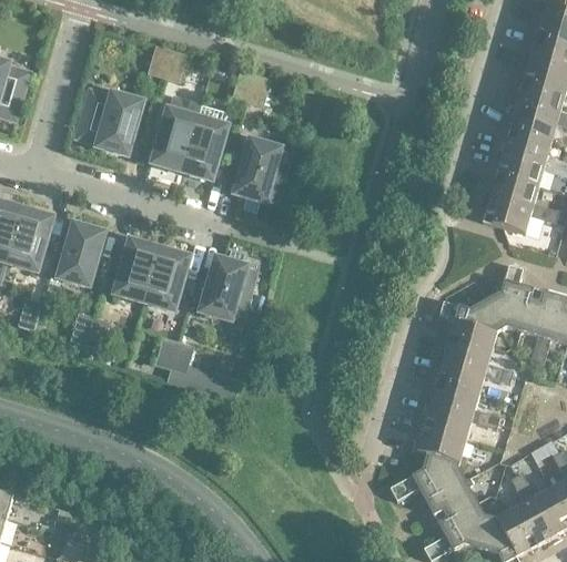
[(544,0),(542,11),(566,18),(566,0),(544,0)]
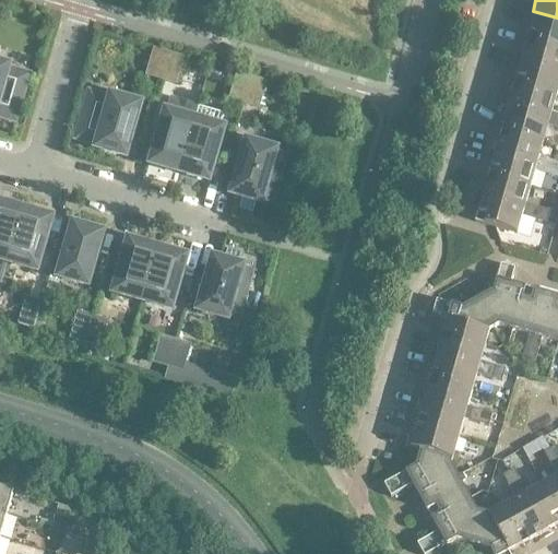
[(557,18),(533,11),(526,35),(557,44),(557,18)]
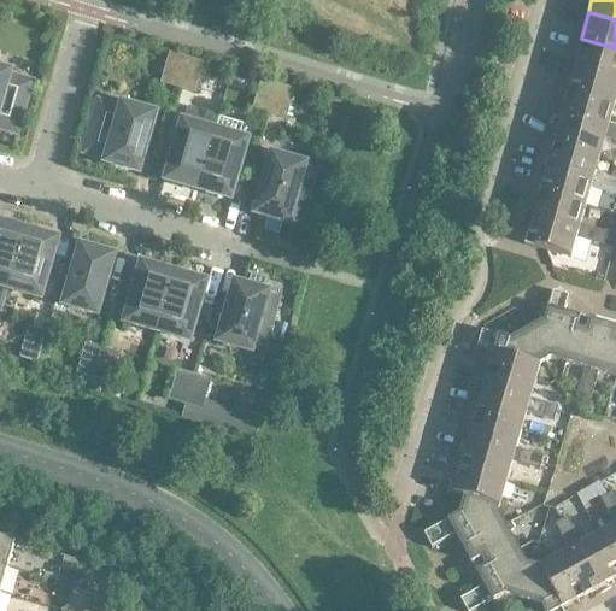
[(615,48),(581,39),(574,64),(615,75),(615,48)]
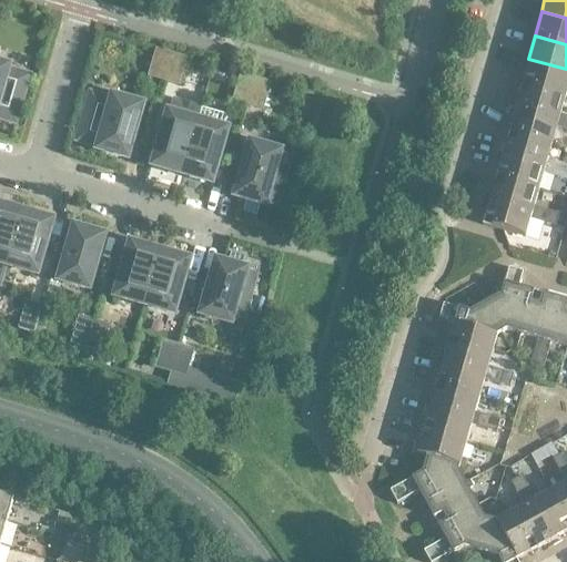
[(170,50),(155,46),(147,73),(162,78),(170,50)]
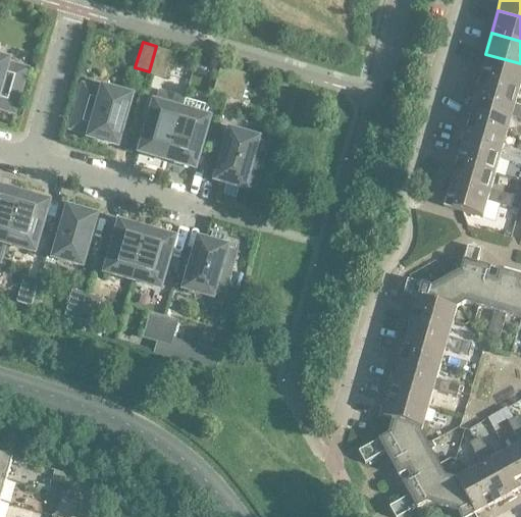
[(170,50),(156,46),(149,71),(163,75),(170,50)]
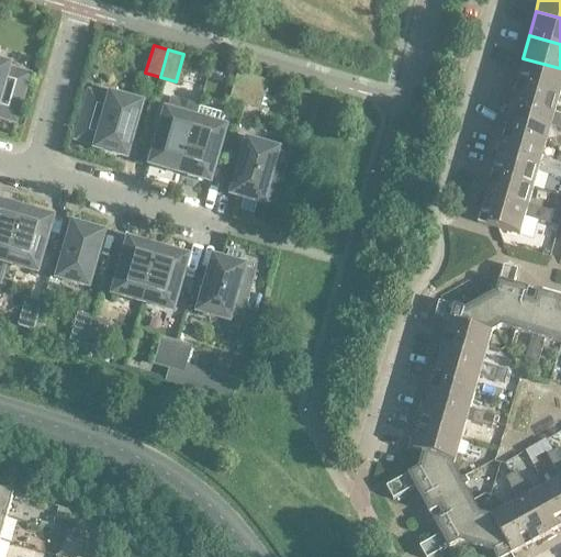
[(0,114),(15,120),(30,69),(8,64),(9,62),(0,58),(0,114)]
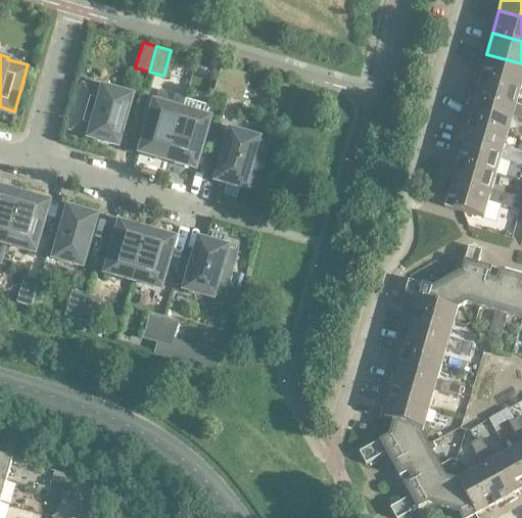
[(521,63),(486,54),(480,75),(519,86),(521,76),(521,63)]
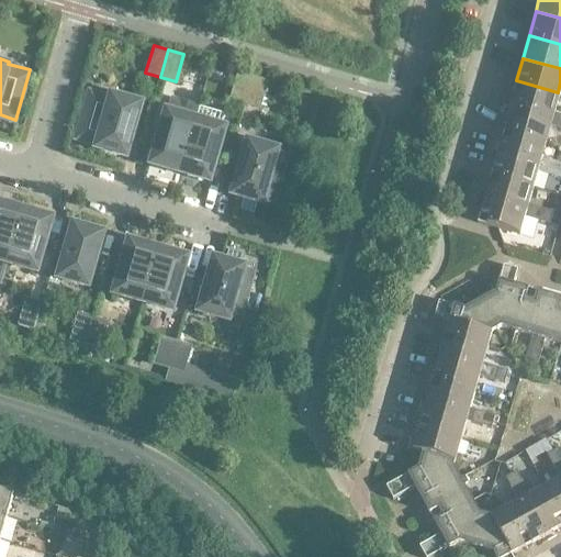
[(558,92),(516,80),(509,103),(556,117),(553,123),(560,124),(560,111),(553,109),(558,92)]
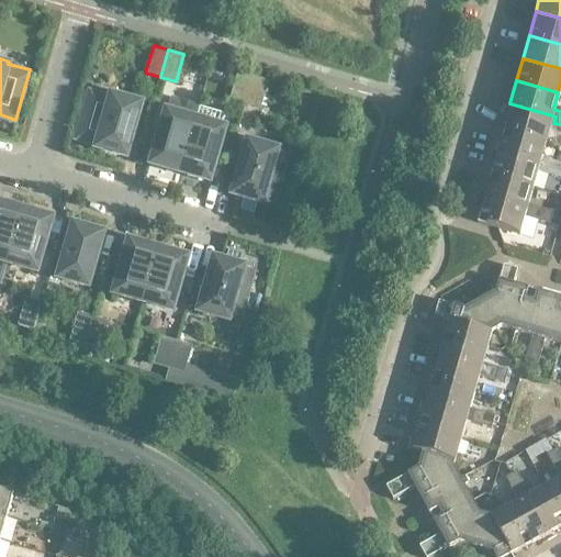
[(124,132),(131,134),(135,120),(141,100),(110,91),(110,92),(88,87),(73,136),(96,143),(94,144),(119,152),(124,132)]
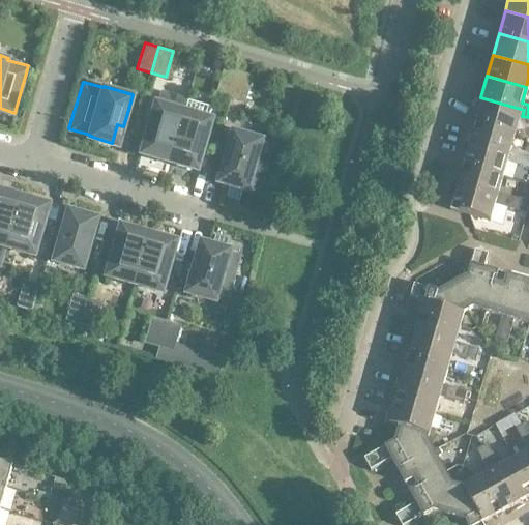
[(524,110),(480,97),(474,119),(513,130),(519,115),(522,116),(524,110)]
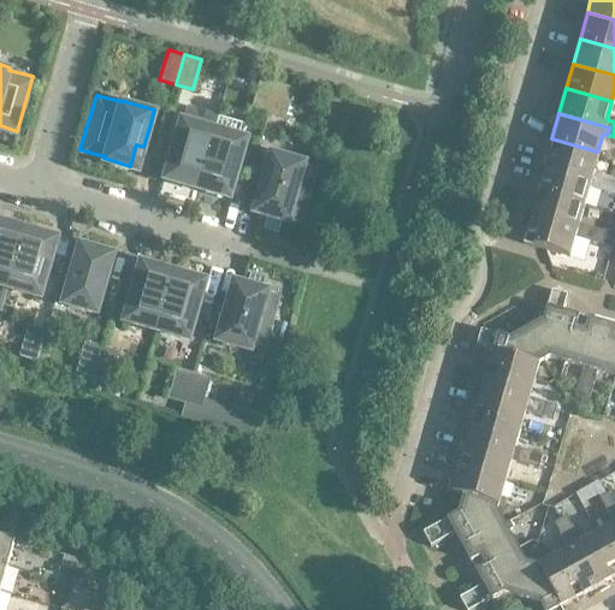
[(171,178),(196,185),(213,126),(181,117),(175,138),(171,154),(177,157),(171,178)]
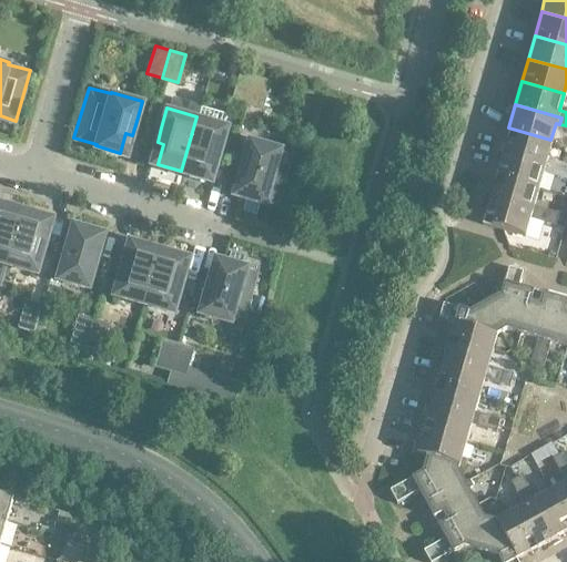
[(226,125),(196,116),(181,171),(204,177),(210,157),(216,160),(221,145),(226,125)]
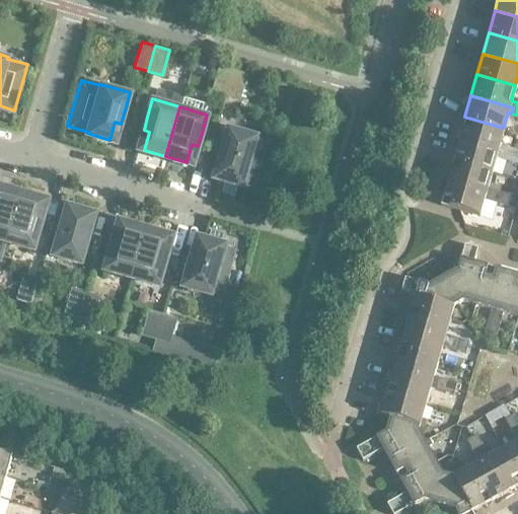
[(503,128),(464,117),(458,138),(501,150),(499,155),(508,158),(512,146),(499,143),(503,128)]
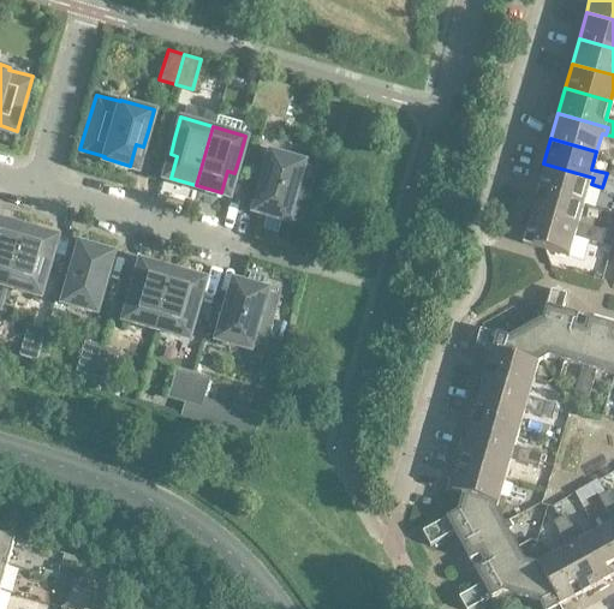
[(287,216),(299,220),(315,165),(303,162),(303,160),(269,150),(263,172),(260,187),(266,190),(260,210),(266,213),(262,225),(276,228),(280,216),(286,219),(287,216)]
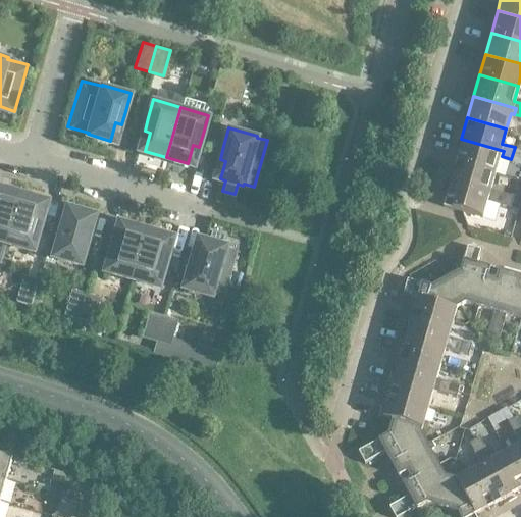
[(504,151),(461,139),(455,159),(493,170),(499,155),(502,156),(504,151)]
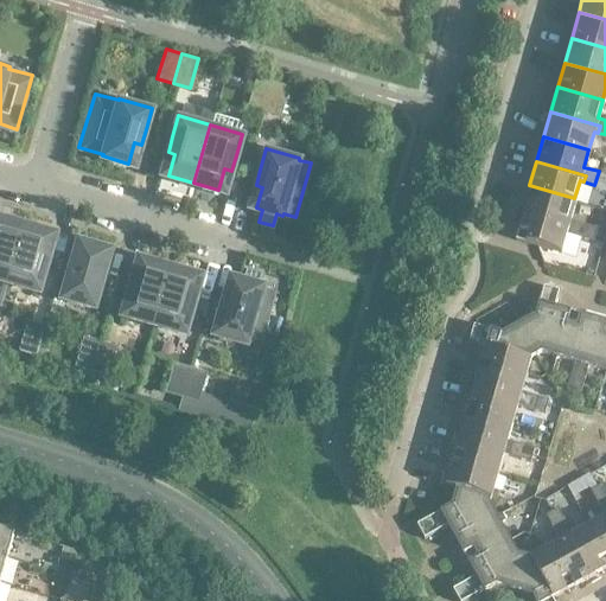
[(605,173),(599,171),(594,185),(605,187),(605,173)]
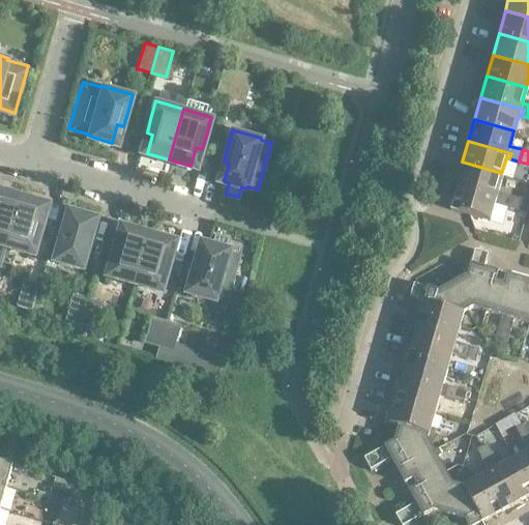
[(462,162),(456,183),(499,196),(497,202),(506,204),(510,193),(497,188),(501,173),(462,162)]
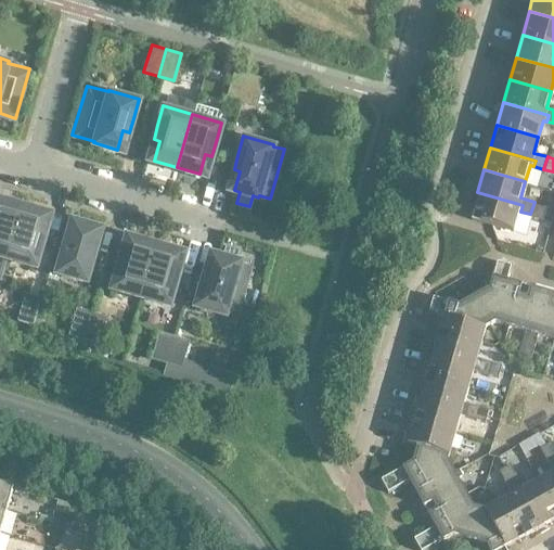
[(523,205),(477,192),(471,216),(512,228),(517,210),(520,212),(523,205)]
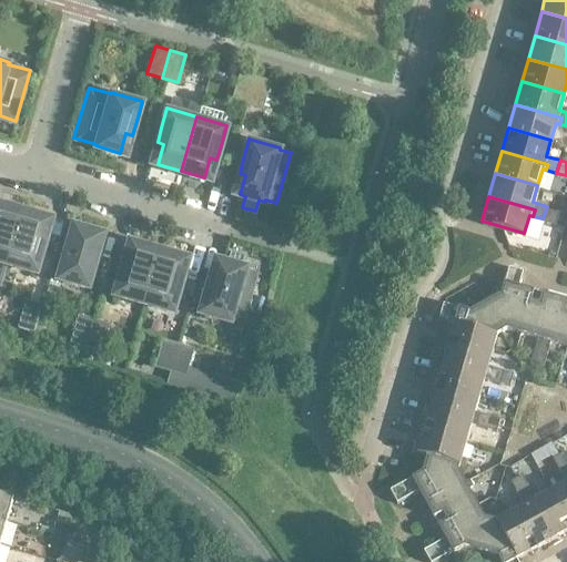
[(0,259),(7,262),(22,207),(0,201),(0,259)]
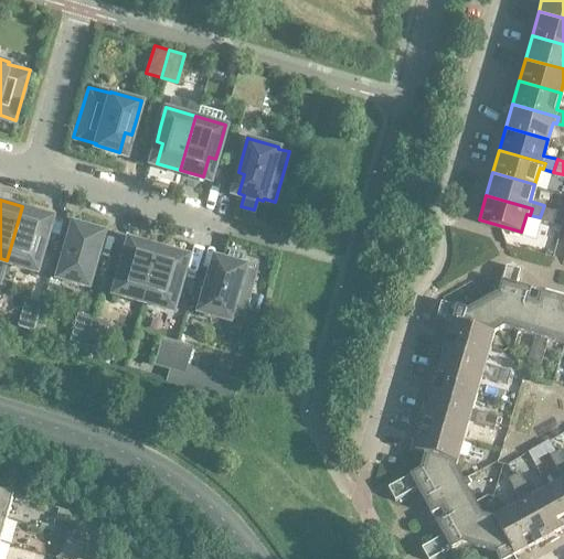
[(555,208),(544,205),(540,217),(552,221),(553,215),(555,208)]
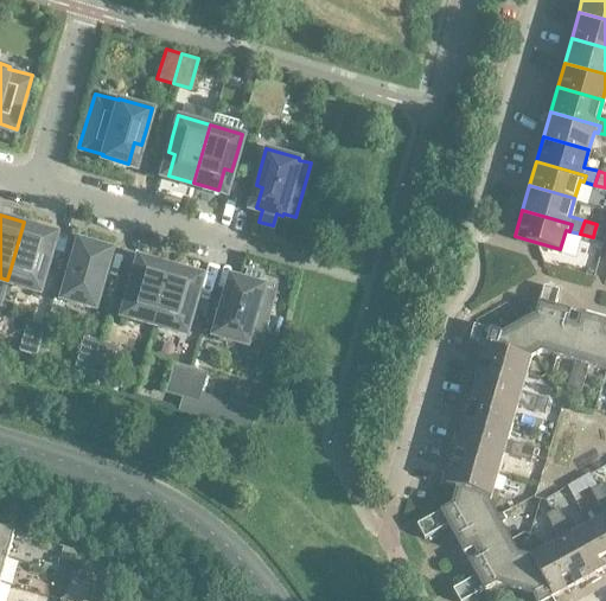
[(49,229),(24,222),(7,280),(39,289),(45,268),(49,253),(43,250),(49,229)]
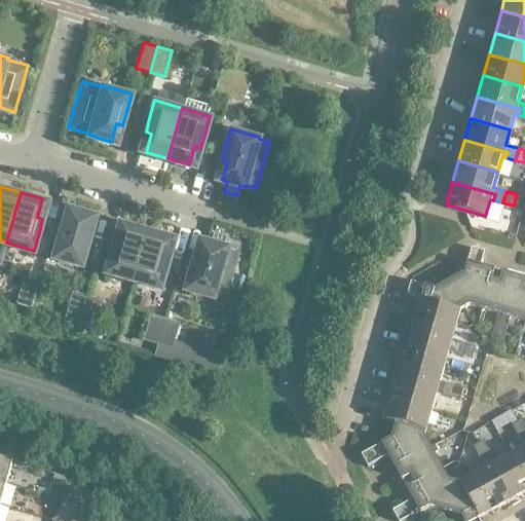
[(87,246),(91,232),(85,231),(90,213),(68,207),(68,208),(60,206),(46,253),(54,255),(53,256),(82,265),(87,246)]
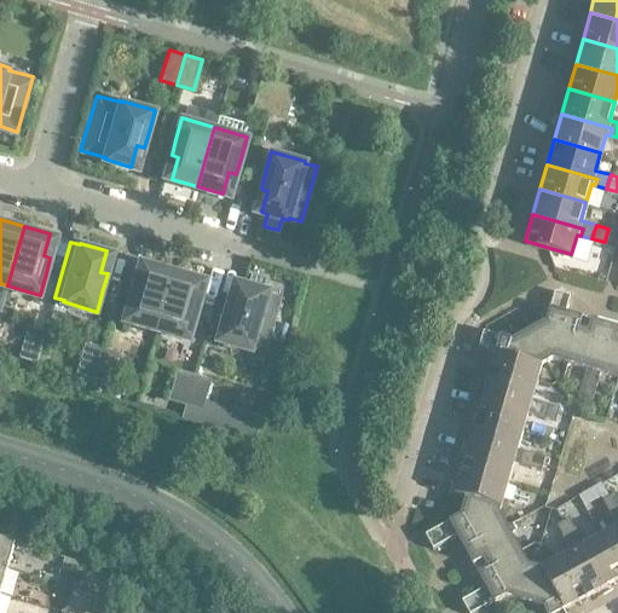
[(123,319),(156,329),(173,270),(148,262),(142,283),(134,282),(131,298),(130,298),(123,319)]
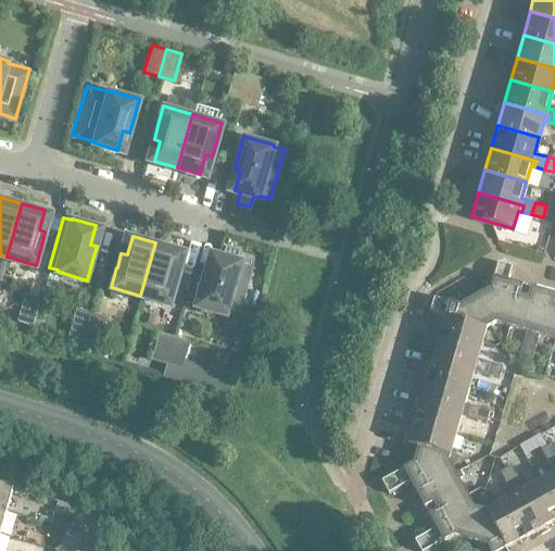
[(178,249),(155,242),(140,296),(169,303),(175,284),(179,270),(173,268),(178,249)]
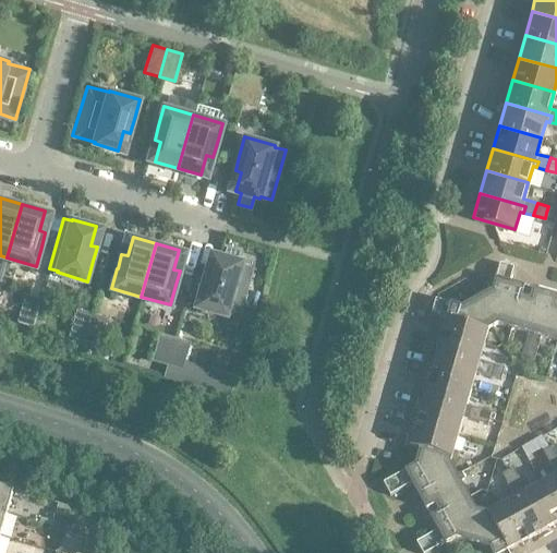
[(238,315),(252,266),(241,263),(242,261),(237,260),(240,249),(226,244),(222,255),(217,254),(212,274),(206,272),(202,286),(196,305),(227,314),(227,312),(238,315)]
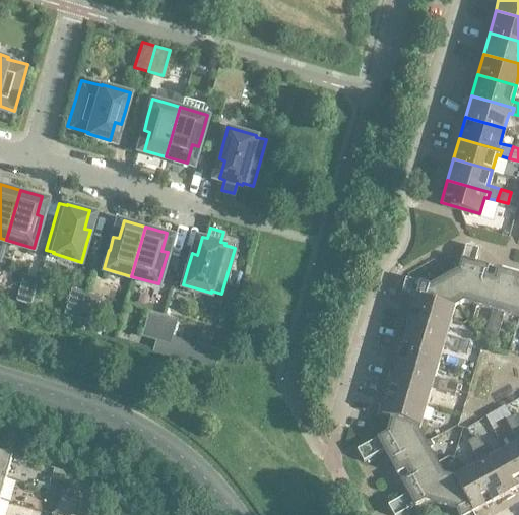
[(478,245),(464,241),(457,266),(443,273),(458,301),(463,299),(477,303),(489,263),(474,259),(478,245)]
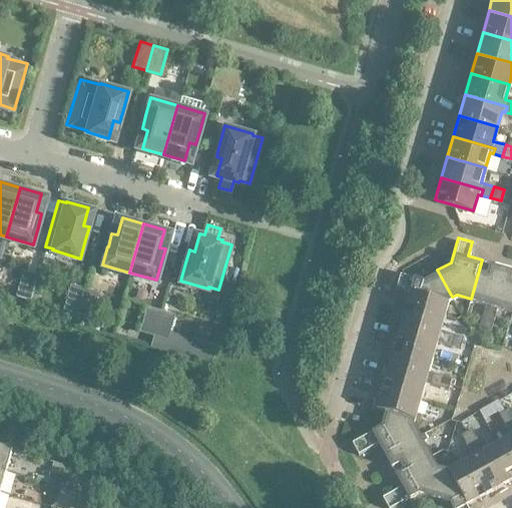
[(502,266),(482,260),(471,299),(485,303),(483,307),(489,309),(502,266)]
